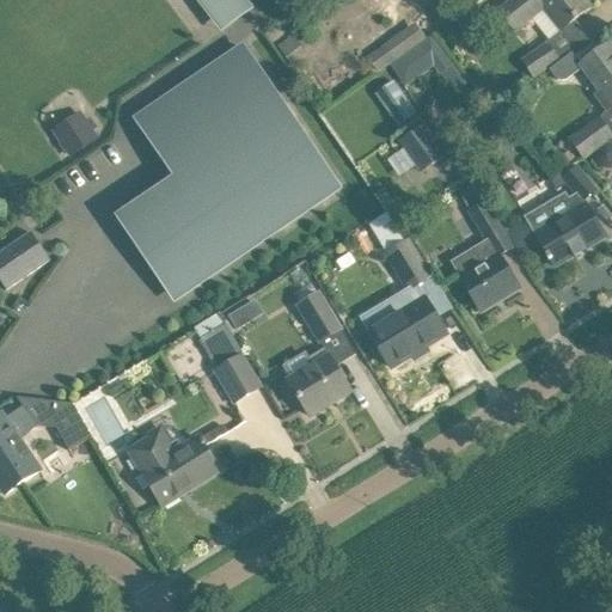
[(243,0),(207,0),(230,30),(252,12),(243,0)]
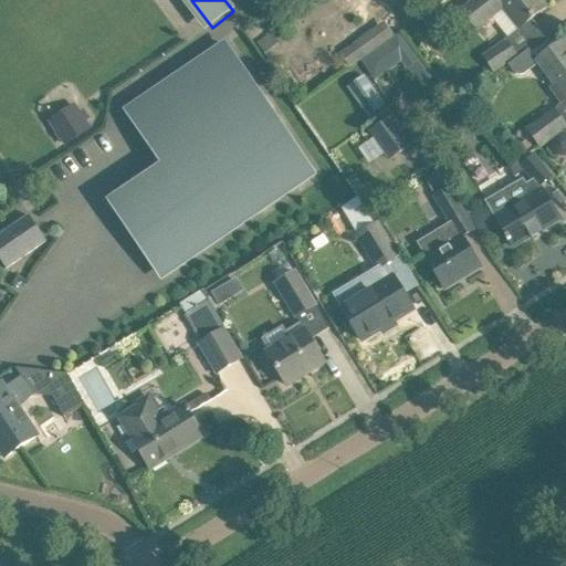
[(475,0),(469,7),(460,13),(474,32),(491,19),(493,17),(502,9),(520,30),(530,22),(532,20),(534,18),(546,8),(540,0),(475,0)]
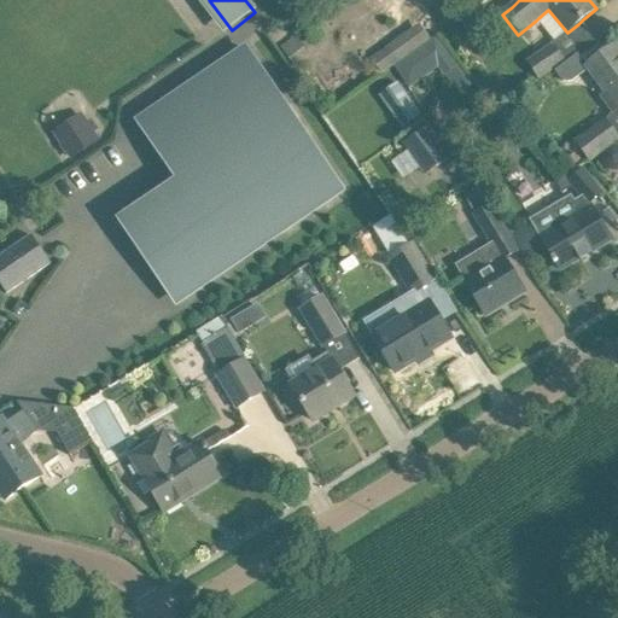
[(430,41),(418,25),(372,58),(383,74),(392,66),(430,41)]
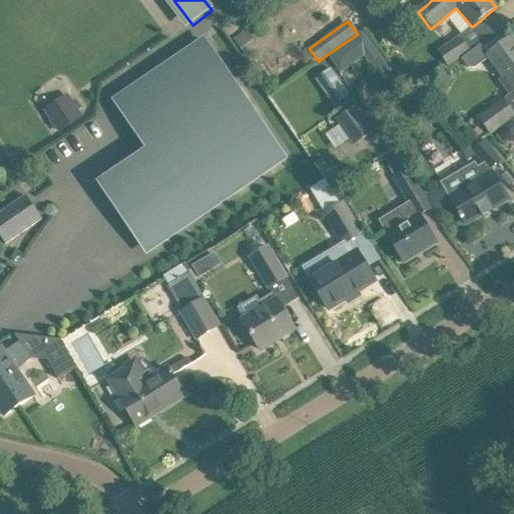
[(393,69),(364,29),(357,34),(326,55),(337,71),(363,53),(380,77),(393,69)]
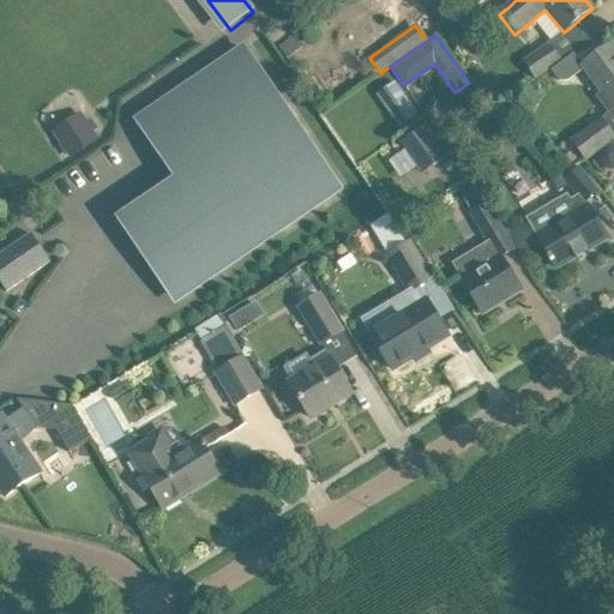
[(533,79),(560,61),(546,41),(519,60),(533,79)]
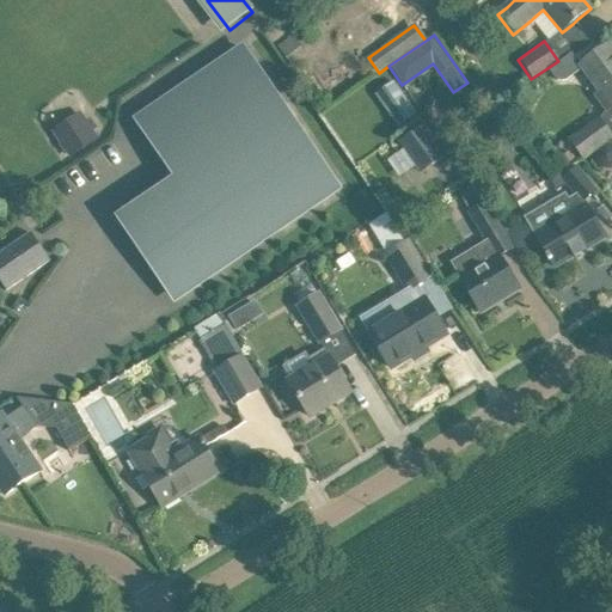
[(598,90),(591,96),(604,115),(611,109),(611,108),(611,51),(609,47),(603,50),(597,41),(575,57),(573,54),(549,72),(558,81),(564,81),(569,80),(582,69),(598,90)]
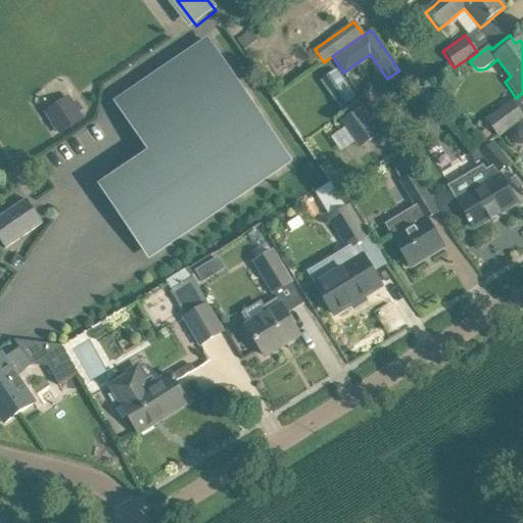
[(151,254),(152,255),(289,161),(207,42),(123,100),(155,149),(106,183),(111,189),(154,252),(151,254)]
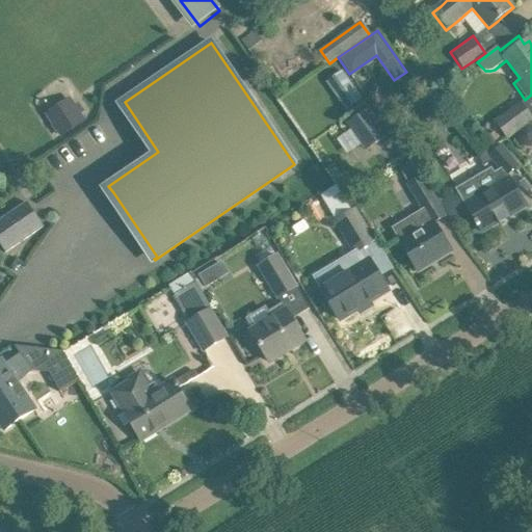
[(342,72),(328,82),(349,112),(364,102),(342,72)]
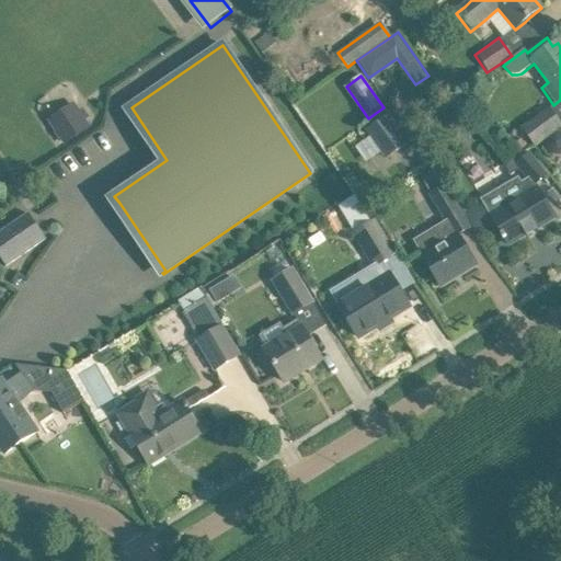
[(76,106),(61,116),(68,126),(56,133),(67,148),(92,130),(87,123),(90,121),(84,113),(81,115),(76,106)]
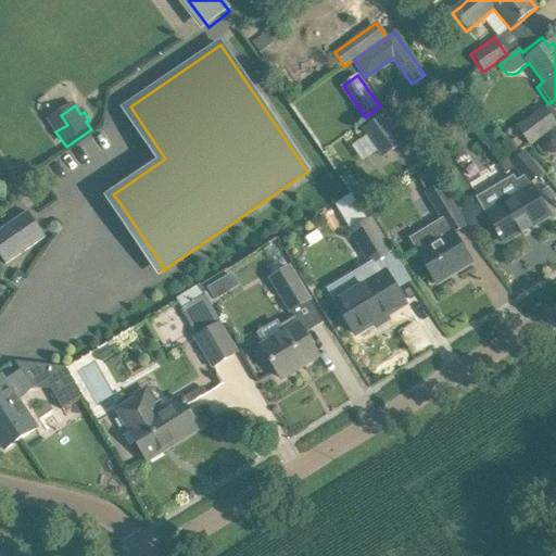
[(527,144),(555,125),(543,105),(514,126),(527,144)]
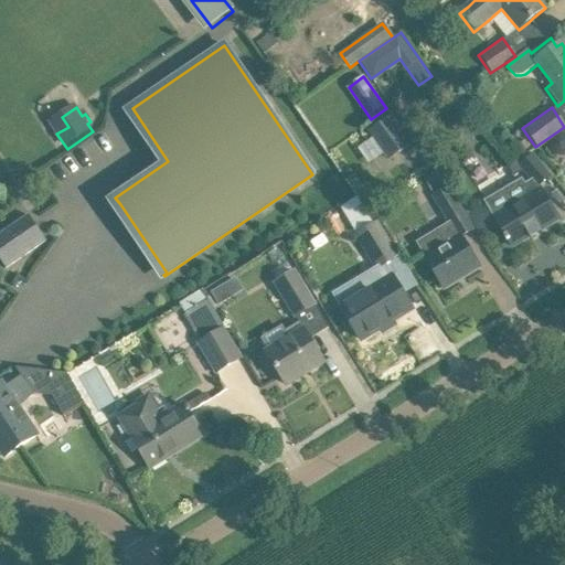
[(394,116),(373,131),(393,159),(414,145),(394,116)]
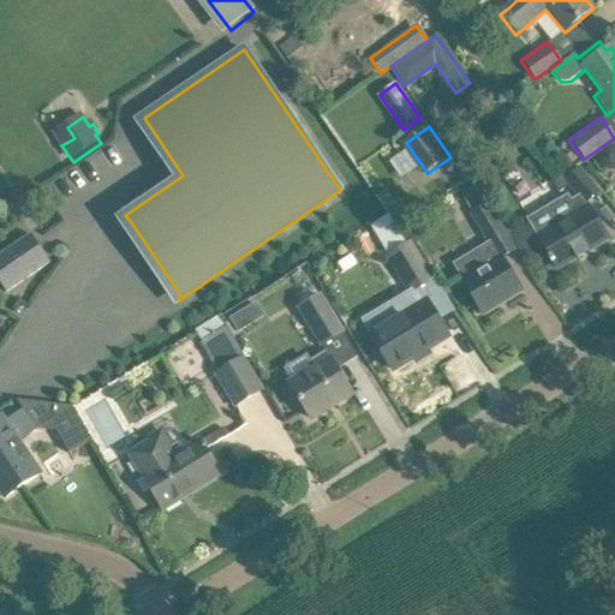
[(578,167),(561,181),(577,199),(581,206),(586,202),(599,191),(578,167)]
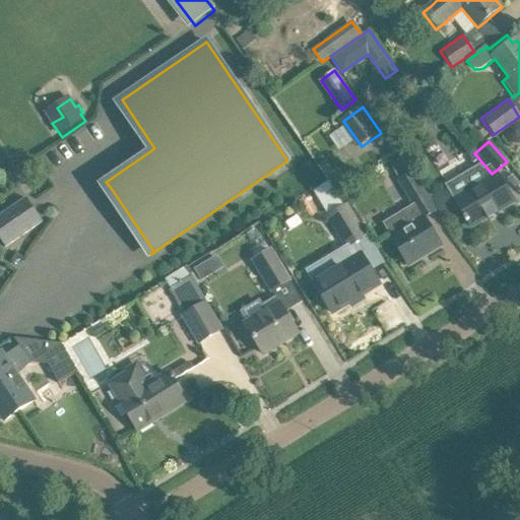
[(451,200),(435,209),(441,218),(459,207),(460,207),(466,217),(464,218),(467,223),(469,222),(472,228),(488,218),(486,216),(512,202),(513,203),(514,203),(504,186),(497,174),(496,171),(492,174),(488,169),(483,172),(480,167),(445,187),(452,200),(451,200)]
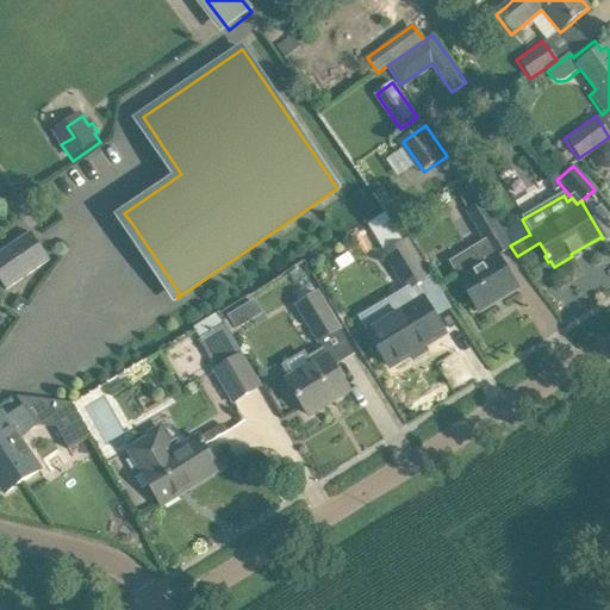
[(470,211),(467,212),(484,242),(500,231),(484,203),(470,211)]
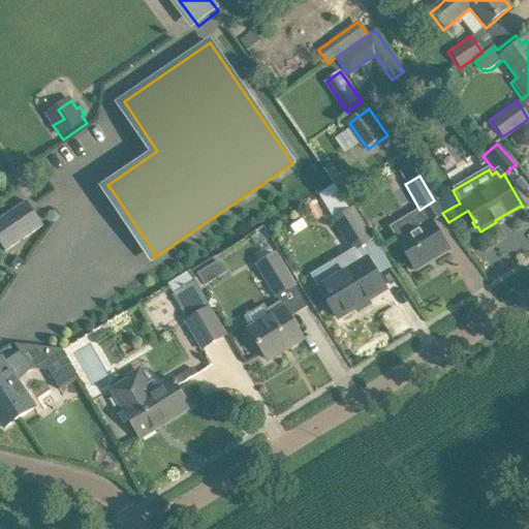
[(334,184),(317,194),(333,217),(330,219),(349,252),(350,253),(359,248),(373,240),(351,205),(348,207),(334,184)]
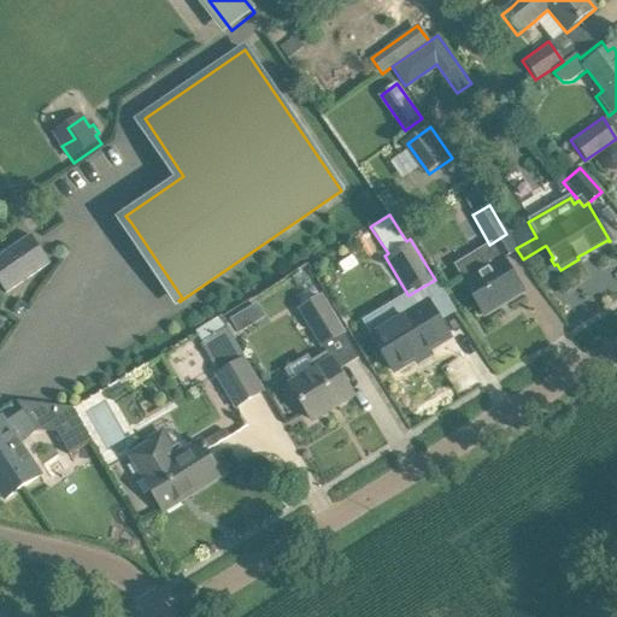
[(30,235),(3,254),(0,254),(0,286),(4,292),(47,263),(30,235)]
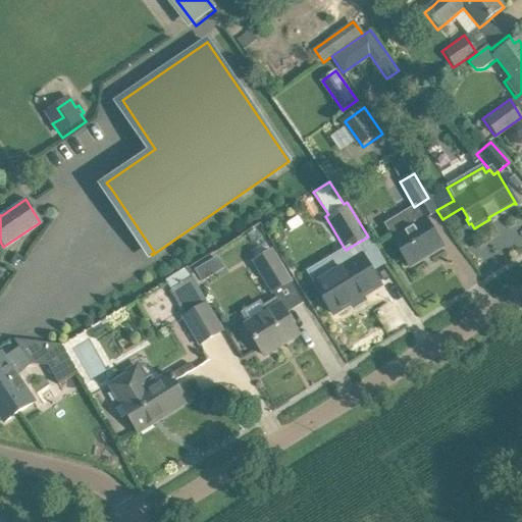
[(404,213),(384,224),(394,240),(400,250),(410,267),(444,247),(433,229),(427,219),(426,218),(420,209),(407,217),(404,213)]
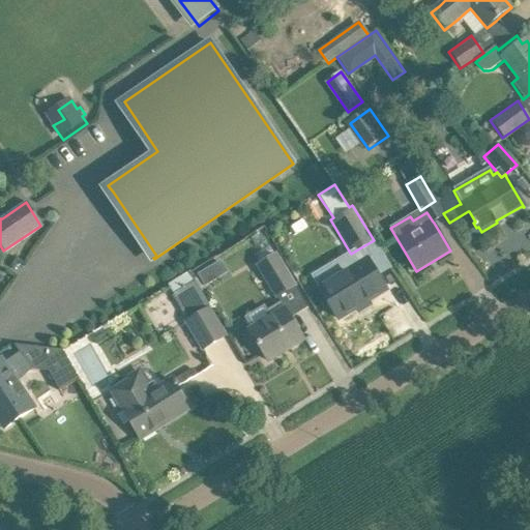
[(273,298),(295,286),(274,251),(254,264),(273,298)]
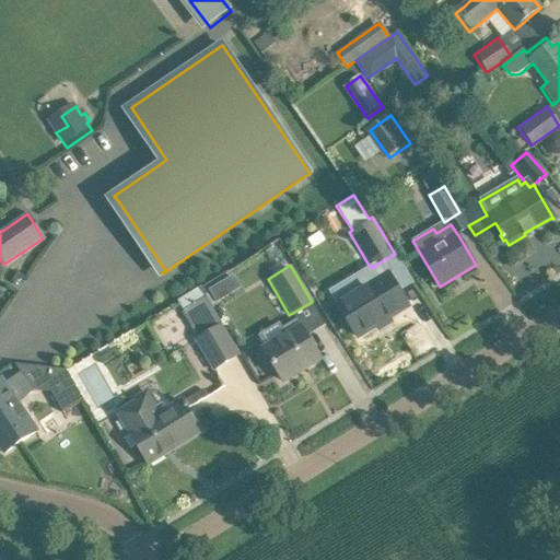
[(341,305),(340,306),(347,317),(359,336),(408,306),(396,288),(389,276),(387,277),(341,305)]
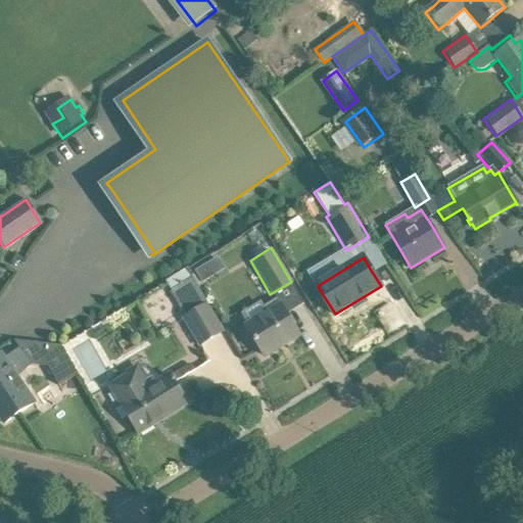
[(206,265),(195,272),(202,284),(214,277),(206,265)]
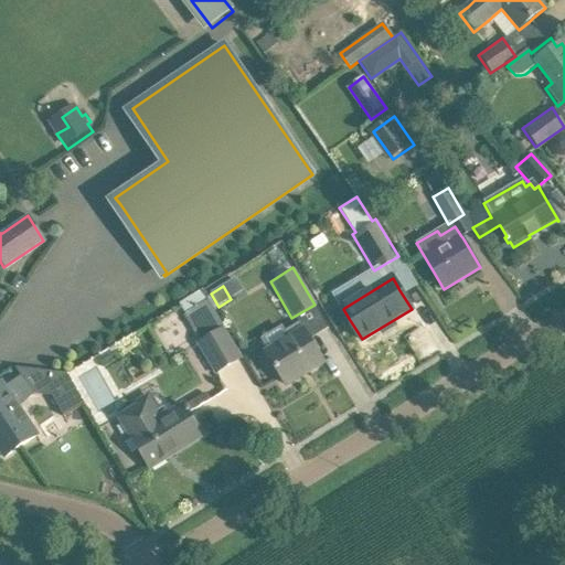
[(182,313),(206,299),(199,288),(176,302),(182,313)]
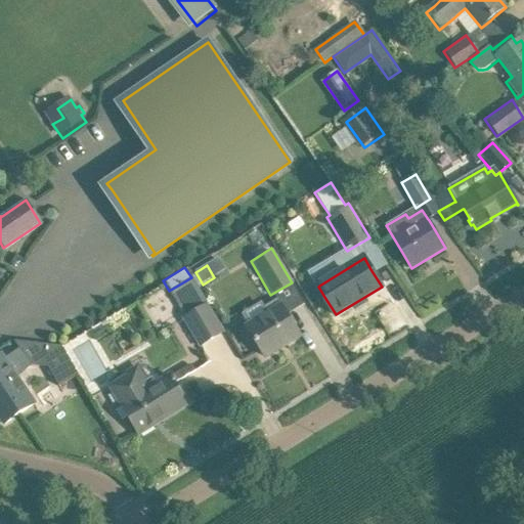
[(191,277),(169,291),(183,314),(206,302),(191,277)]
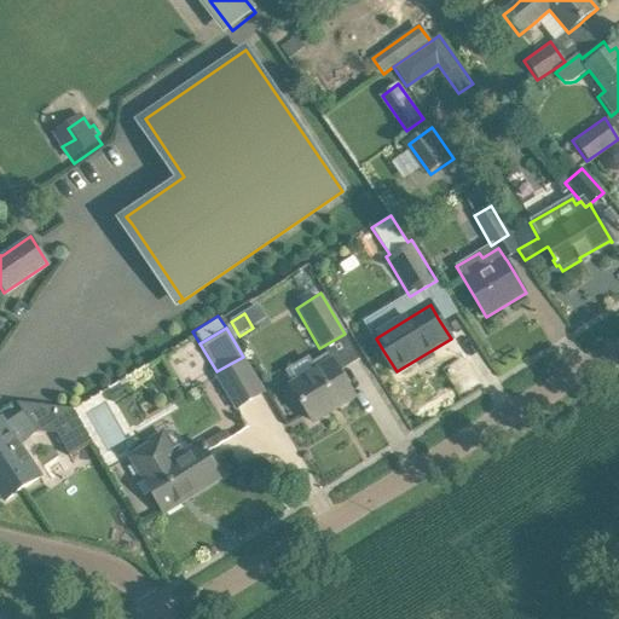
[(232,410),(264,392),(243,357),(217,371),(212,374),(232,410)]
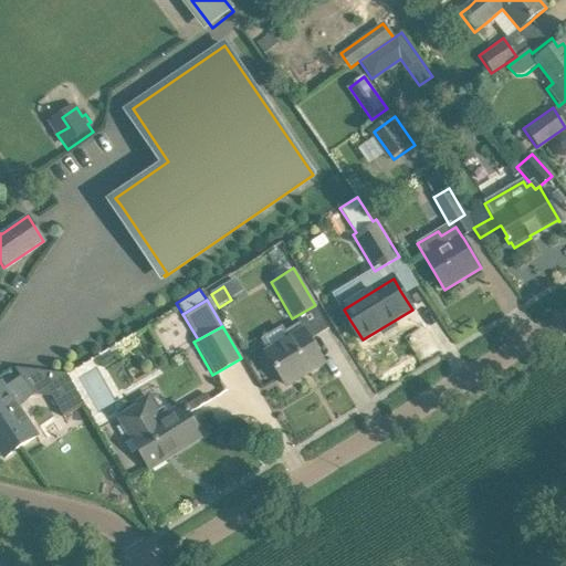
[(324,363),(313,344),(304,331),(268,354),(286,386),(324,363)]
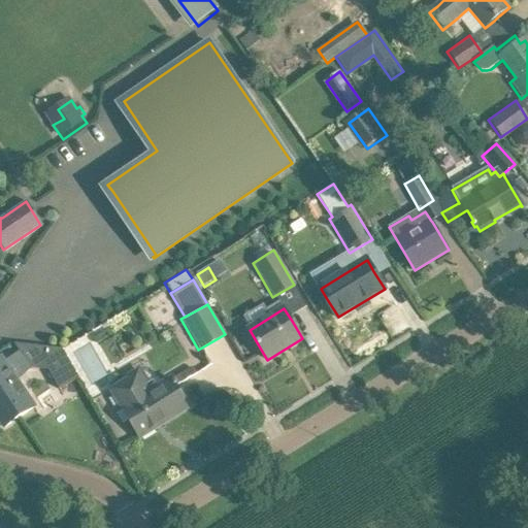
[(62,352),(13,345),(30,371),(47,373),(59,392),(78,381),(62,352)]
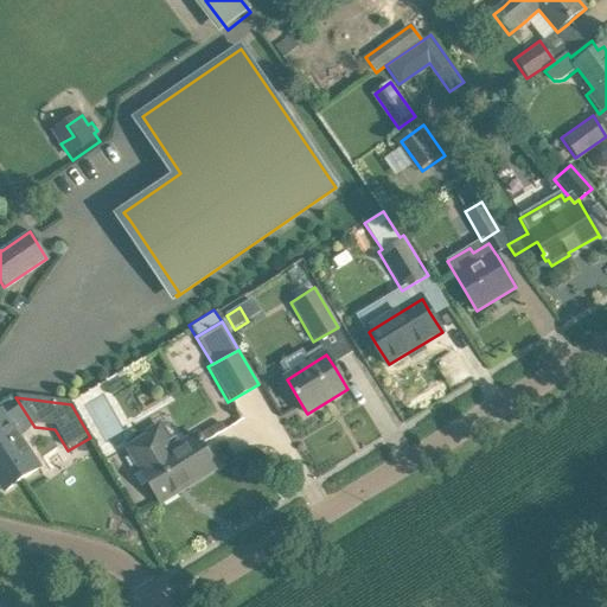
[(40,467),(2,411),(0,414),(0,484),(5,492),(40,467)]
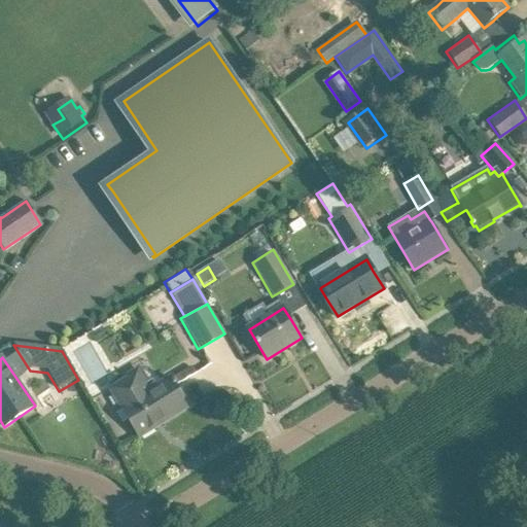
[(203,389),(218,382),(207,358),(175,374),(179,383),(196,375),(203,389)]
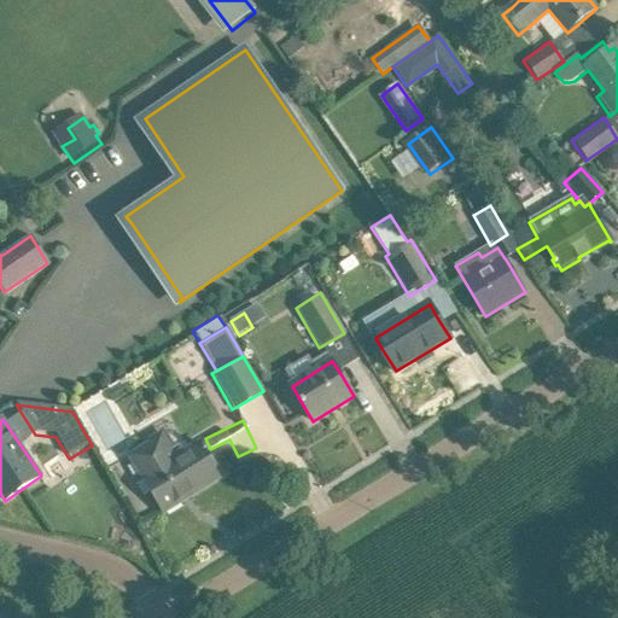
[(164,508),(202,485),(203,488),(221,477),(202,444),(179,458),(159,426),(147,435),(153,444),(133,458),(145,478),(144,479),(164,512),(165,511),(164,508)]
